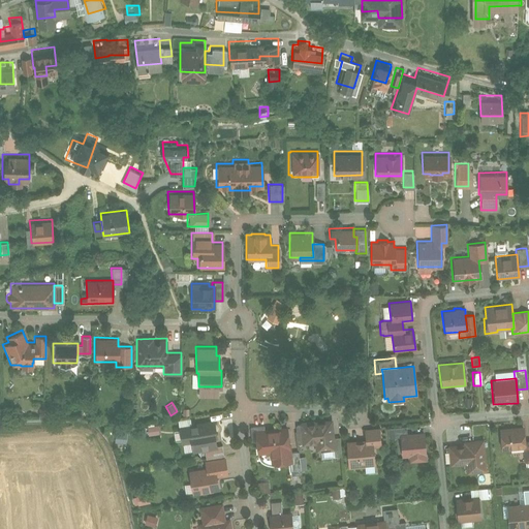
[(50,407),(37,408),(38,417),(50,417),(50,407)]
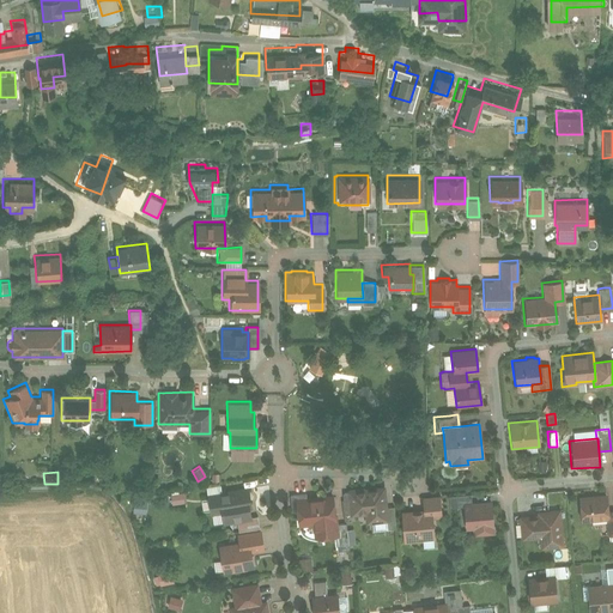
[(383,484),(346,487),(346,491),(349,513),(349,515),(363,514),(364,522),(386,520),(387,520),(386,507),(383,484)]
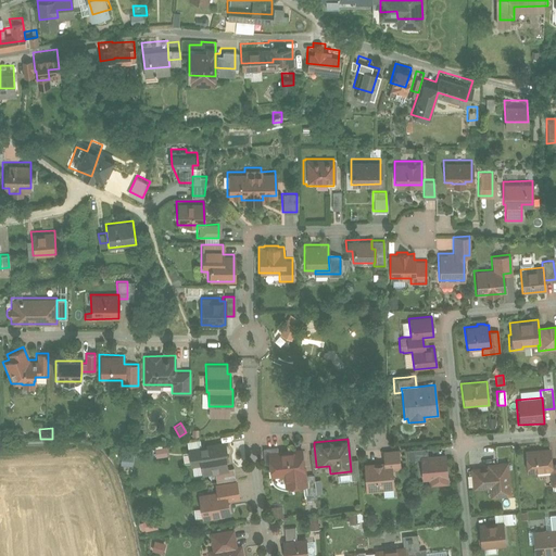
[(227,457),(224,440),(187,446),(191,467),(200,465),(202,476),(214,474),(228,470),(227,467),(226,457),(227,457)]
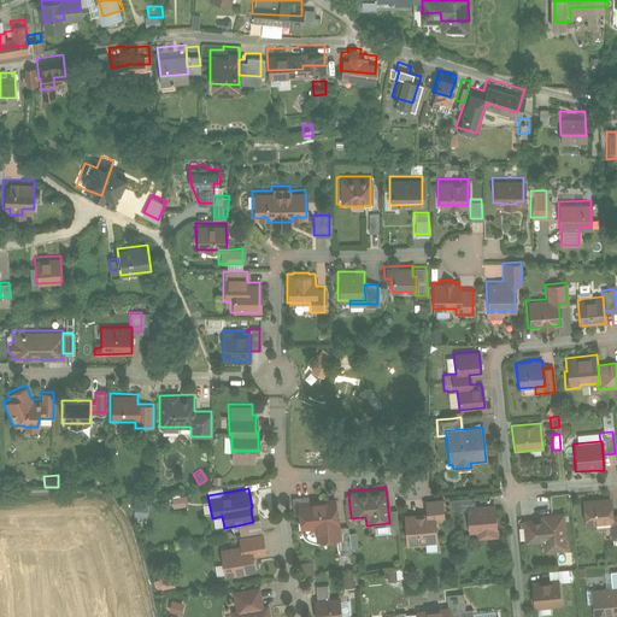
[(183,495),(168,498),(170,511),(186,507),(183,495)]
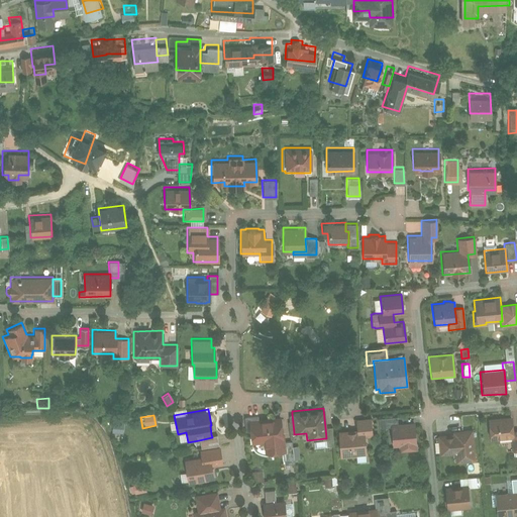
[(248,420),(257,419),(257,416),(244,417),(245,429),(249,429),(248,420)]
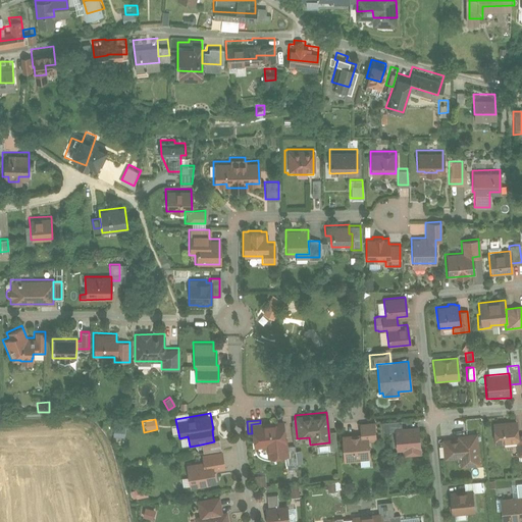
[(260,423),(251,424),(252,433),(253,447),(265,445),(267,457),(285,455),(288,455),(286,446),(285,434),(284,434),(282,420),(274,421),(274,422),(260,423)]
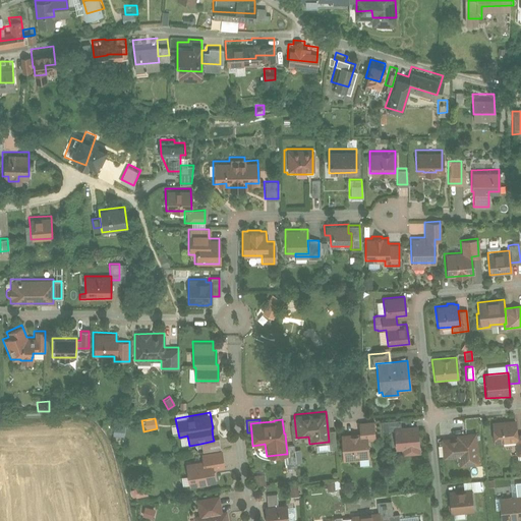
[(393,427),(400,426),(399,420),(381,422),(381,432),(393,431),(393,427)]
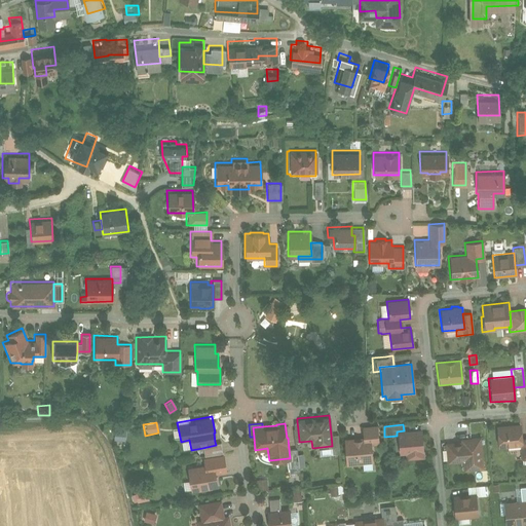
[(478,438),(480,439),(486,438),(484,424),(477,424),(478,438)]
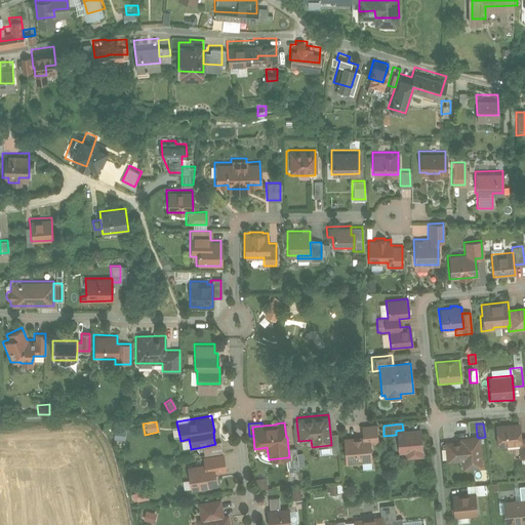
[(524,438),(520,439),(519,423),(494,425),(495,447),(518,446),(519,458),(524,457),(524,438)]
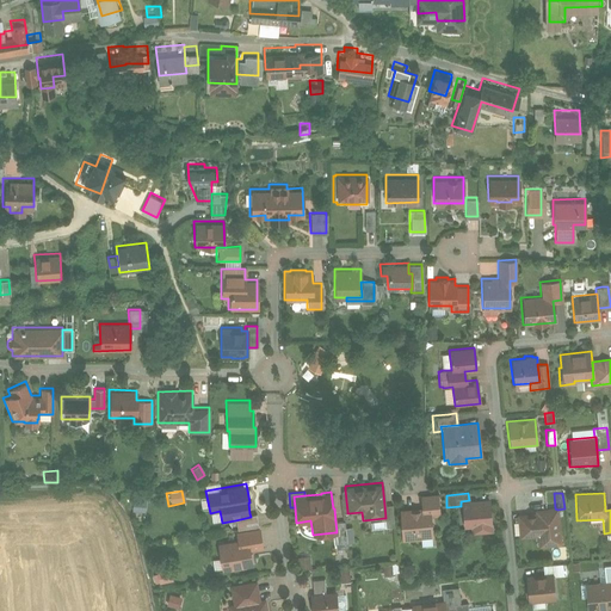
[(440,518),(438,495),(419,497),(420,507),(399,508),(401,542),(433,538),(431,519),(440,518)]
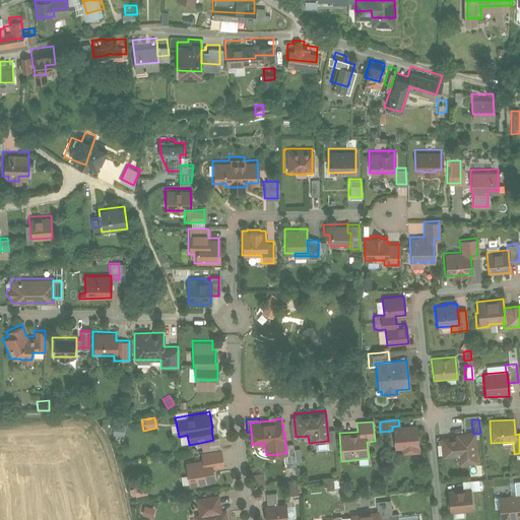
[(123,440),(124,424),(113,423),(113,439),(123,440)]
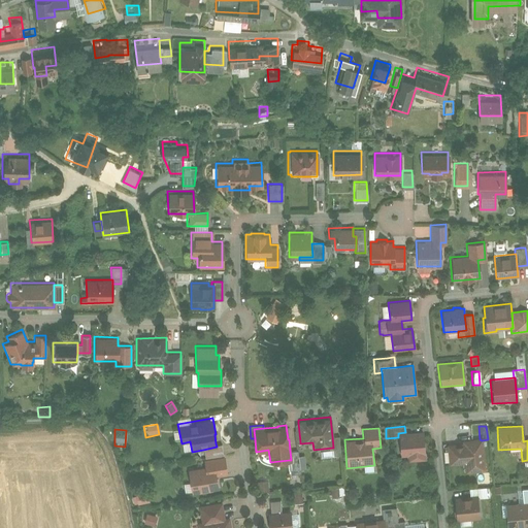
[(405,432),(398,433),(398,437),(400,456),(406,455),(407,461),(425,459),(423,431),(405,432)]
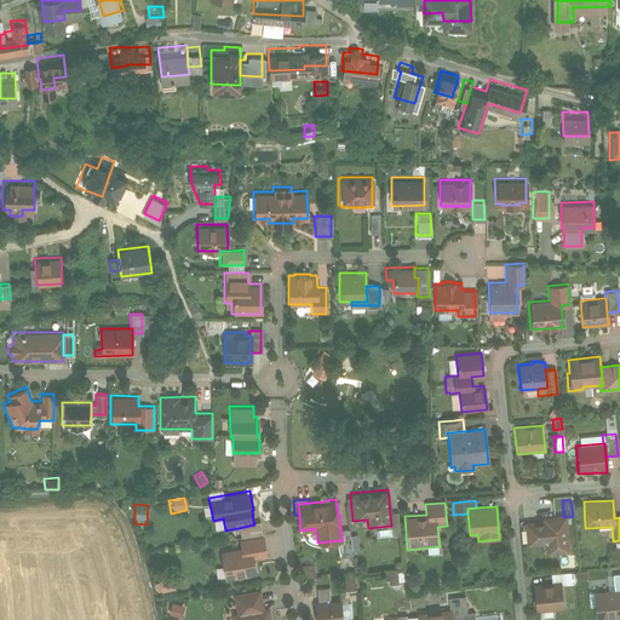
[(566,517),(563,516),(541,517),(543,521),(523,523),(526,547),(545,545),(546,556),(569,554),(566,517)]
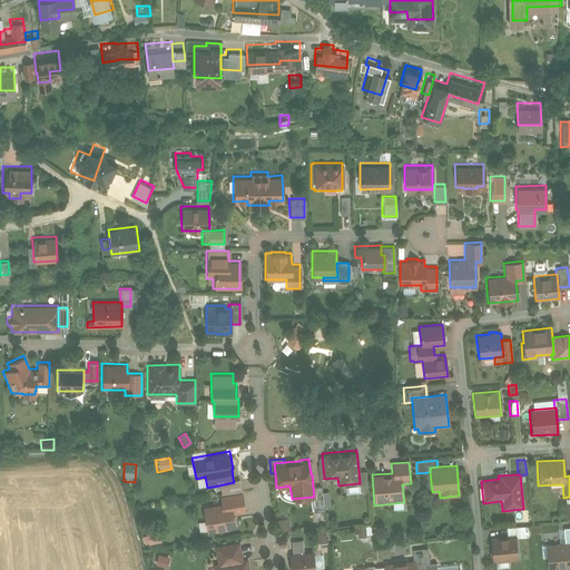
[(234,482),(219,485),(220,493),(241,490),(238,479),(233,479),(234,482)]
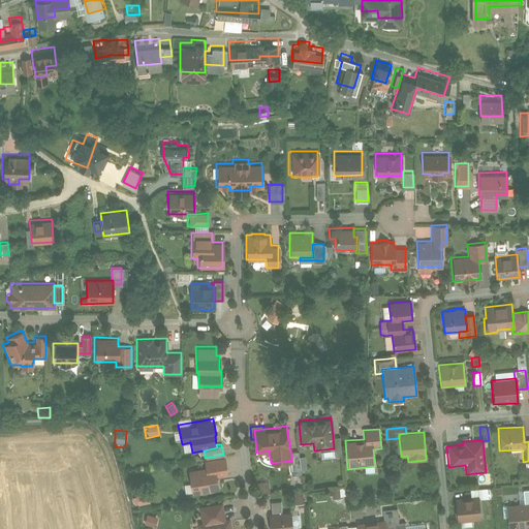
[(298,450),(290,452),(291,461),(289,461),(290,473),(300,472),(300,469),(299,456),(298,450)]
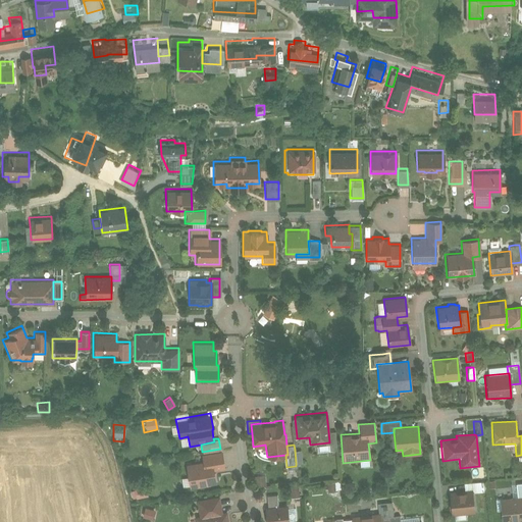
[(221,450),(201,454),(203,461),(186,464),(190,487),(216,483),(214,470),(224,469),(221,450)]
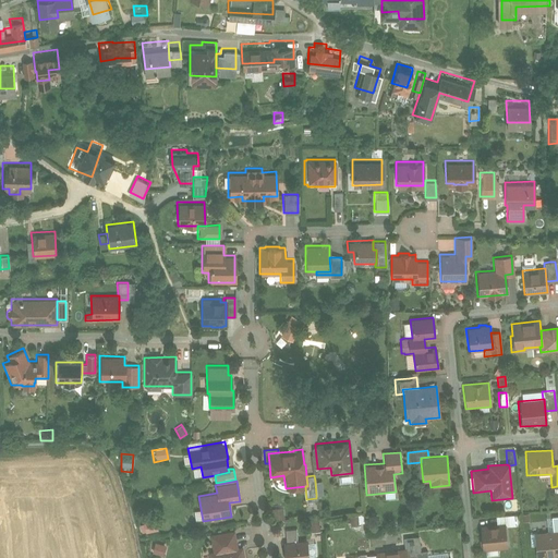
[(283,520),(281,508),(268,509),(270,521),(283,520)]
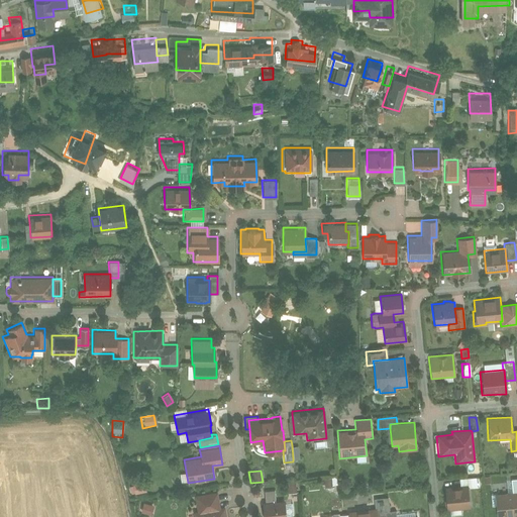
[(459,479),(459,486),(469,485),(469,488),(479,487),(478,477),(459,479)]
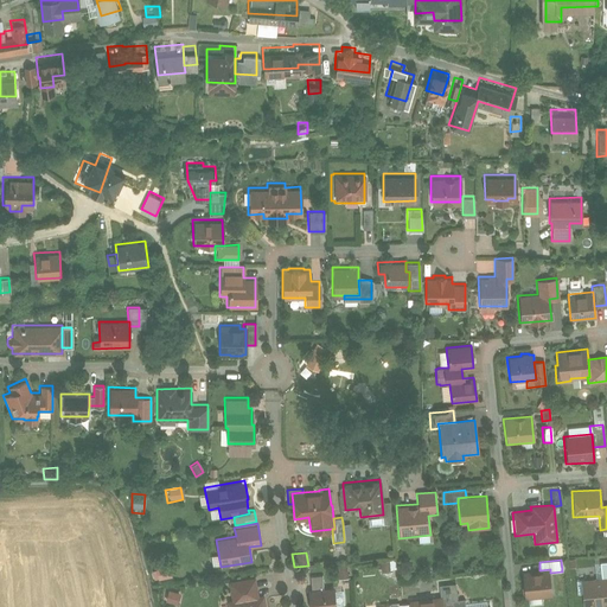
[(171,579),(168,567),(154,569),(157,582),(171,579)]
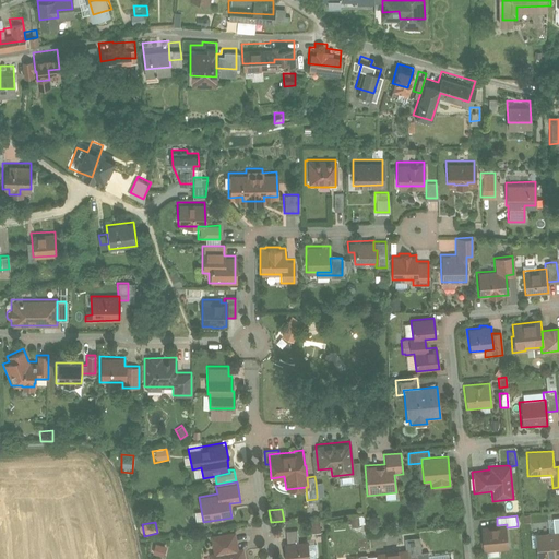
[(483,551),(509,549),(507,527),(507,524),(497,525),(482,526),(483,551)]
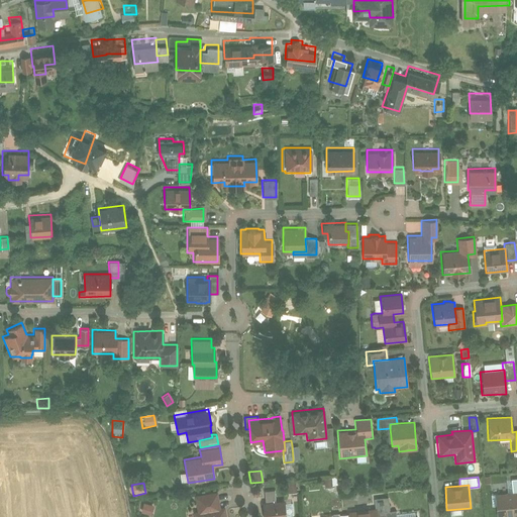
[(265,502),(275,501),(273,490),(263,491),(265,502)]
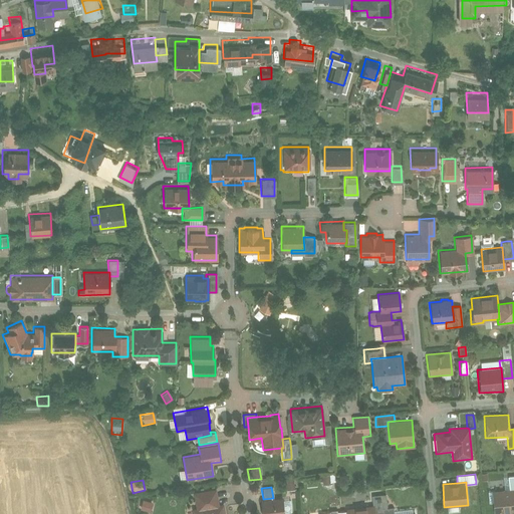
[(224,513),(223,503),(219,503),(216,488),(193,491),(195,507),(192,508),(192,513),(224,513)]
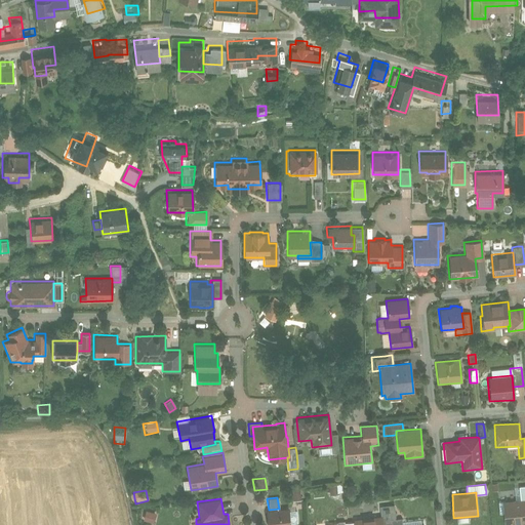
[(524,499),(518,500),(501,502),(503,524),(524,522),(524,499)]
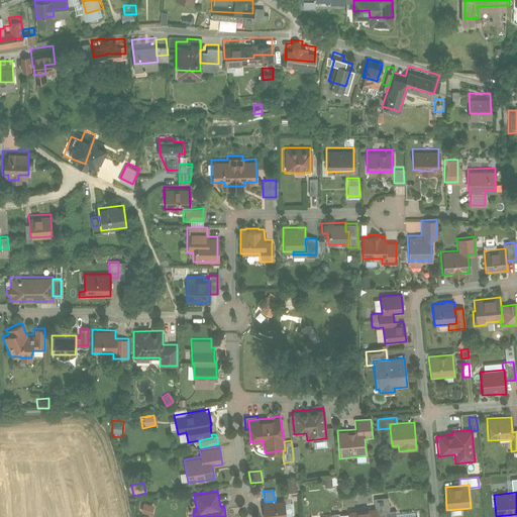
[(376,508),(377,516),(384,516),(384,512),(383,498),(374,498),(374,508),(376,508)]
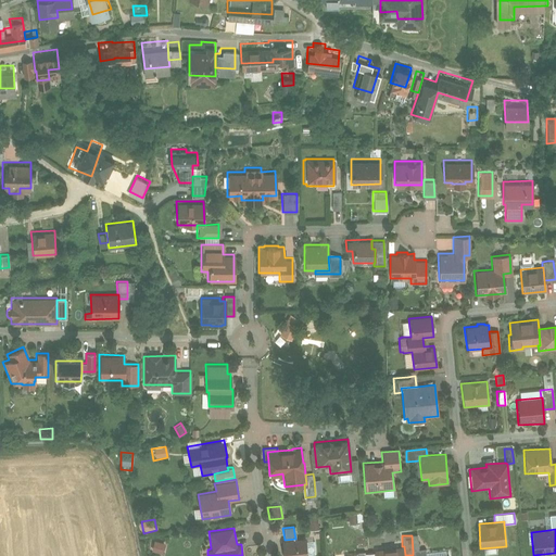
[(285,540),(280,541),(282,555),(306,555),(305,538),(295,539),(285,540)]
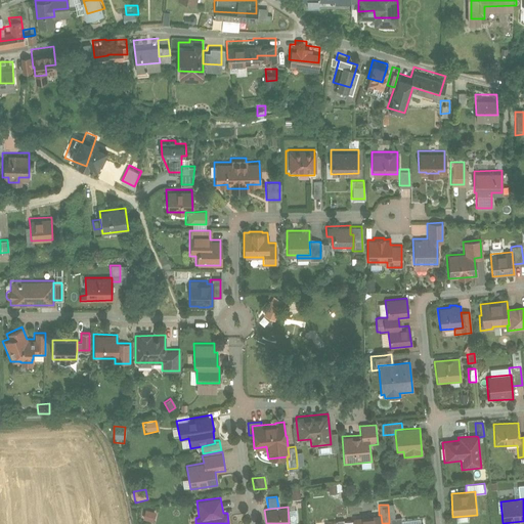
[(146,508),(144,517),(156,521),(159,511),(146,508)]
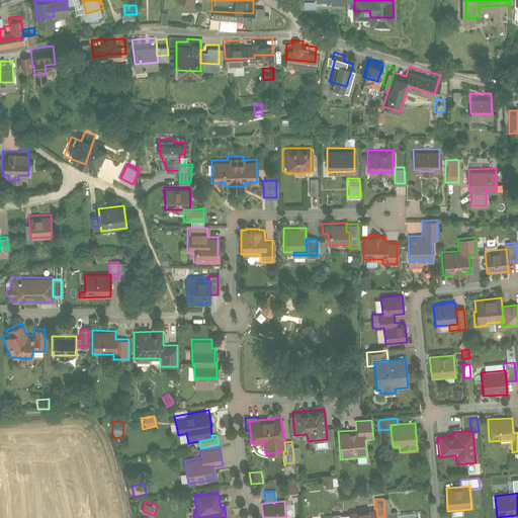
[(349,512),(349,514),(349,517),(376,517),(377,517),(376,509),(374,509),(369,510),(369,511),(357,512),(357,511),(349,512)]
